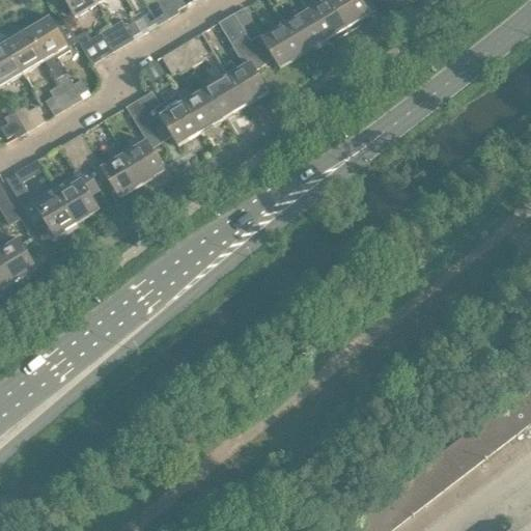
[(63,0),(75,18),(98,4),(94,0),(63,0)]
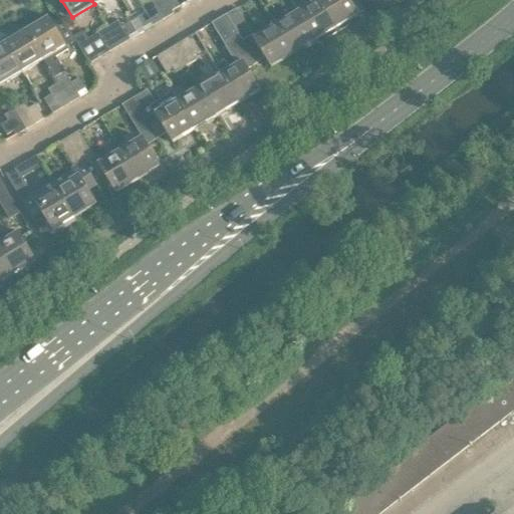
[(165,0),(152,0),(152,1),(163,19),(173,13),(172,11),(165,0)]
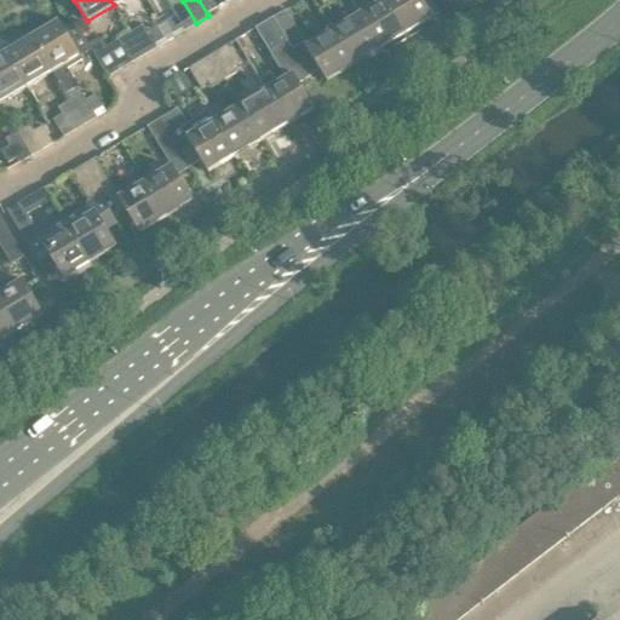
[(211,0),(200,0),(199,0),(207,13),(216,7),(211,0)]
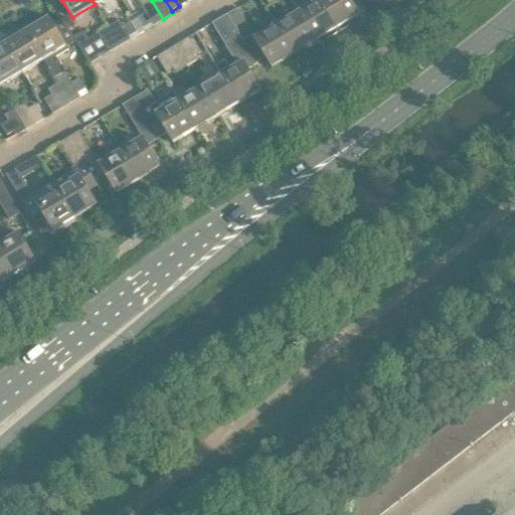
[(336,28),(337,28),(320,0),(316,0),(298,11),(315,41),(325,35),(326,36),(328,36),(330,36),(335,33),(336,32),(337,29),(336,28)]
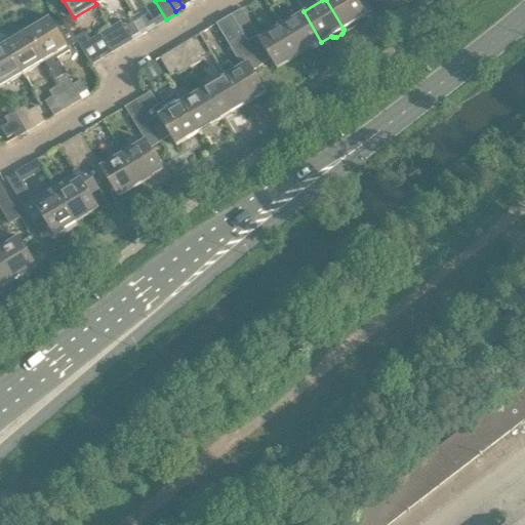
[(326,0),(344,29),(345,30),(347,30),(349,30),(354,27),(355,25),(356,23),(356,22),(366,15),(357,0),(326,0)]
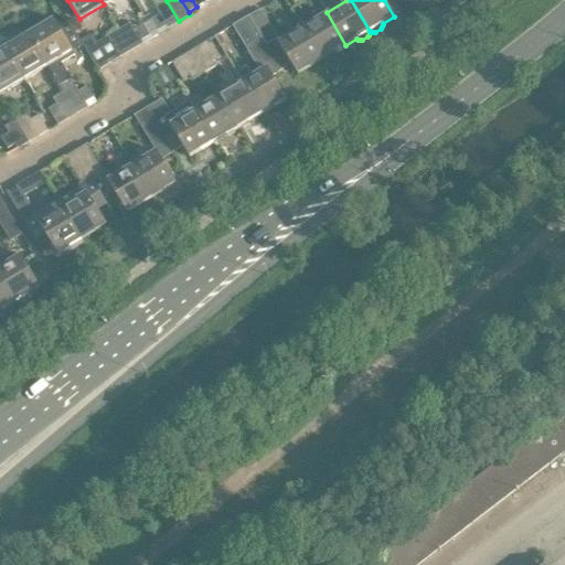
[(168,29),(179,21),(167,1),(155,8),(159,14),(166,25),(168,29)]
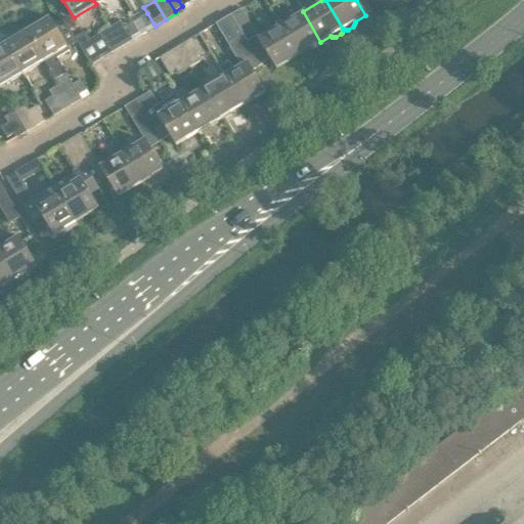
[(275,69),(299,55),(280,25),(258,39),(256,36),(258,35),(242,8),(231,14),(248,41),(261,64),(270,59),(275,69)]
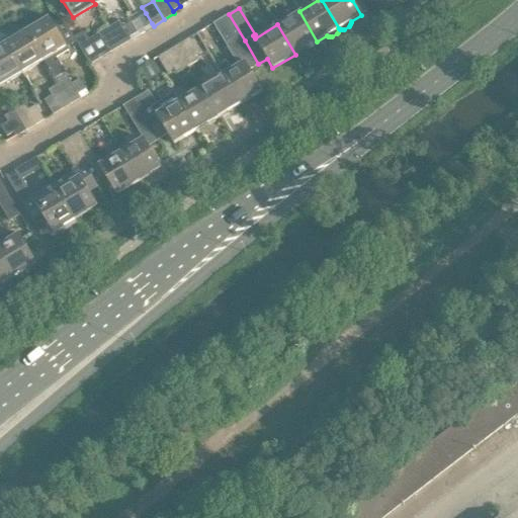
[(299,11),(277,24),(295,55),(317,41),(299,11)]
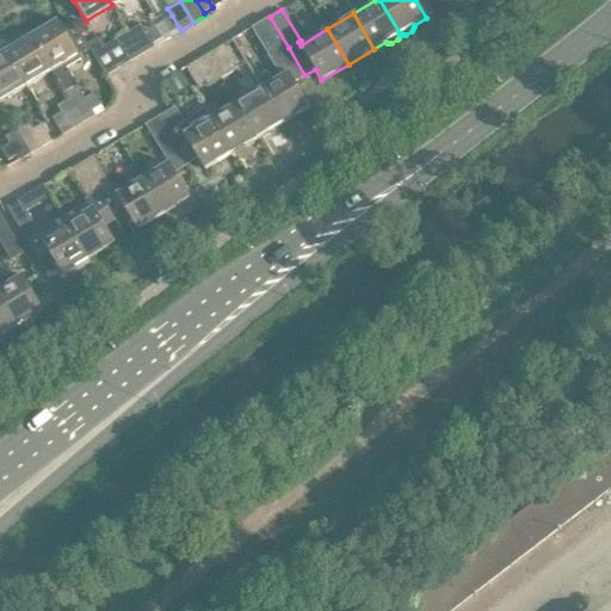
[(179,28),(172,16),(162,20),(170,34),(179,28)]
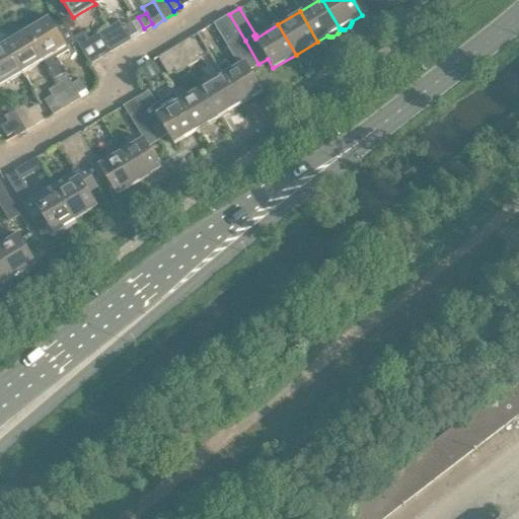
[(245,41),(229,14),(214,22),(239,64),(232,68),(228,61),(218,67),(222,74),(240,104),(263,91),(249,69),(258,64),(245,41)]
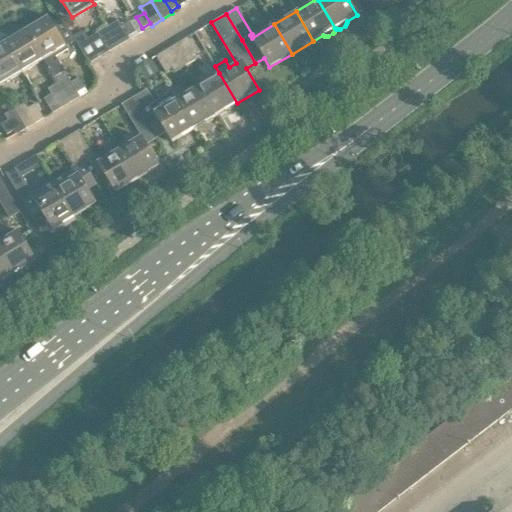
[(75,41),(72,37),(62,19),(52,25),(48,17),(25,30),(43,59),(57,83),(69,103),(86,92),(78,78),(70,82),(53,53),(75,41)]
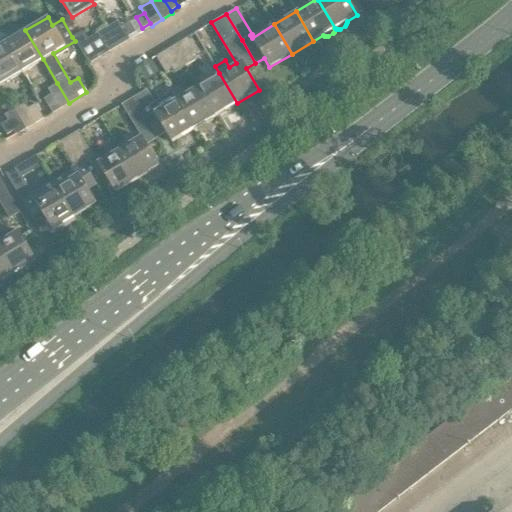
[(129,39),(128,36),(122,26),(118,20),(108,26),(119,45),(129,39)]
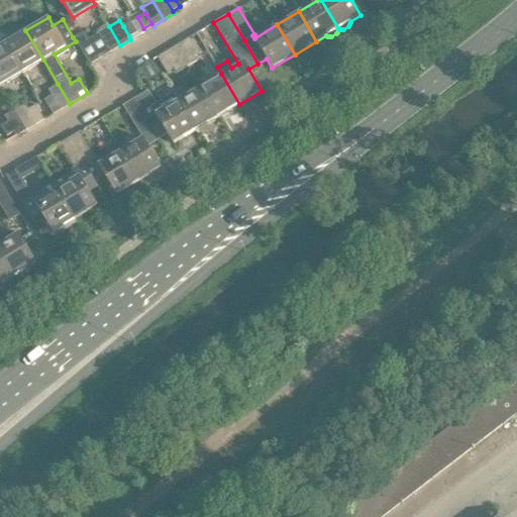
[(130,21),(123,26),(129,36),(137,32),(130,21)]
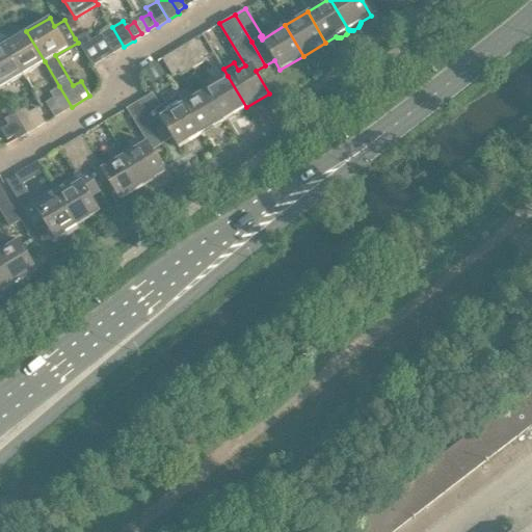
[(113,53),(124,47),(112,27),(102,33),(113,53)]
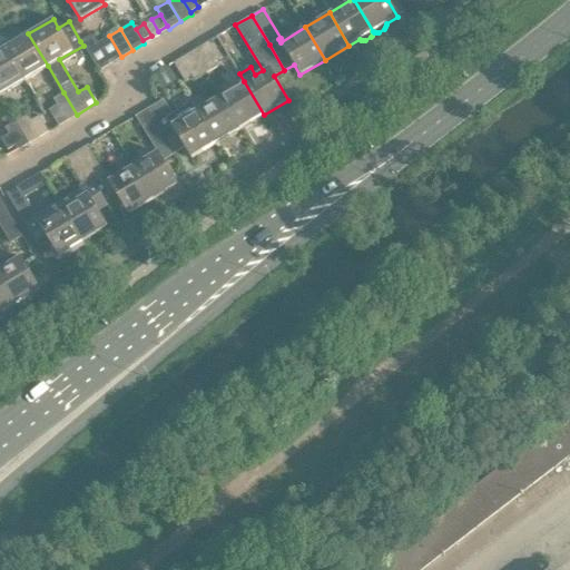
[(48,66),(28,33),(26,30),(12,38),(15,42),(5,48),(23,80),(48,66)]
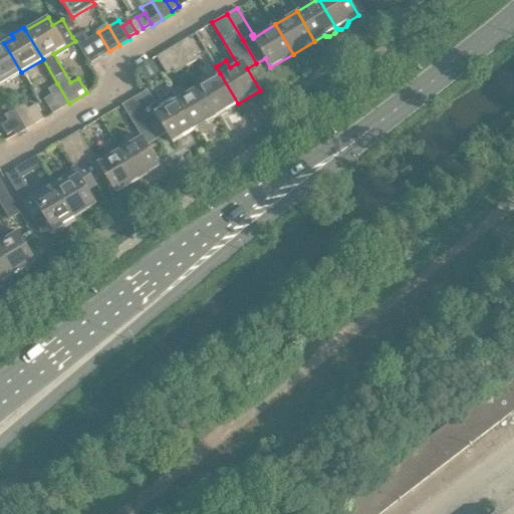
[(88,38),(83,30),(72,37),(75,41),(88,63),(109,51),(98,32),(88,38)]
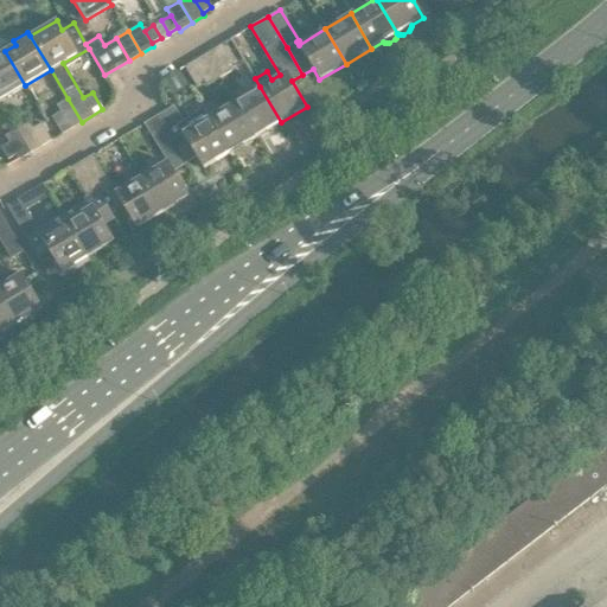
[(237,61),(230,48),(225,42),(217,46),(229,65),(237,61)]
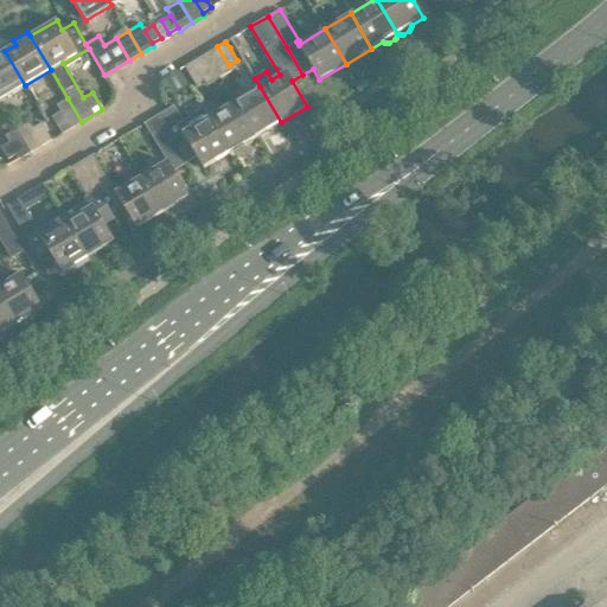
[(231,70),(229,65),(217,46),(205,53),(219,77),(231,70)]
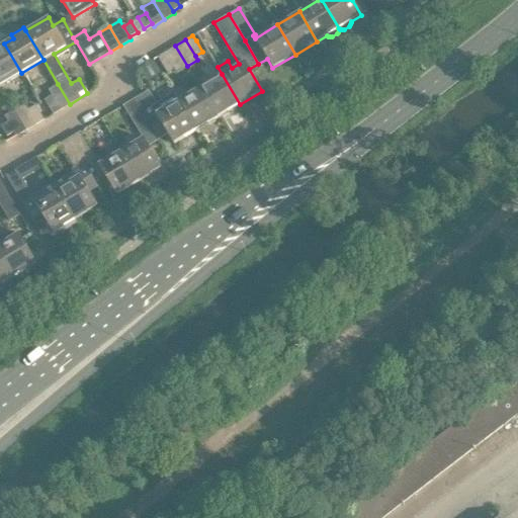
[(0,86),(21,73),(4,44),(0,46),(0,86)]
